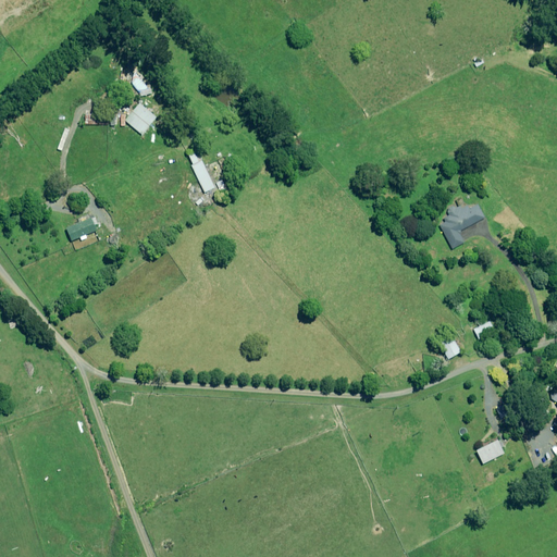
[(136,135),(138,133),(140,135),(155,119),(137,103),(123,121),(131,127),(130,130),(136,135)]
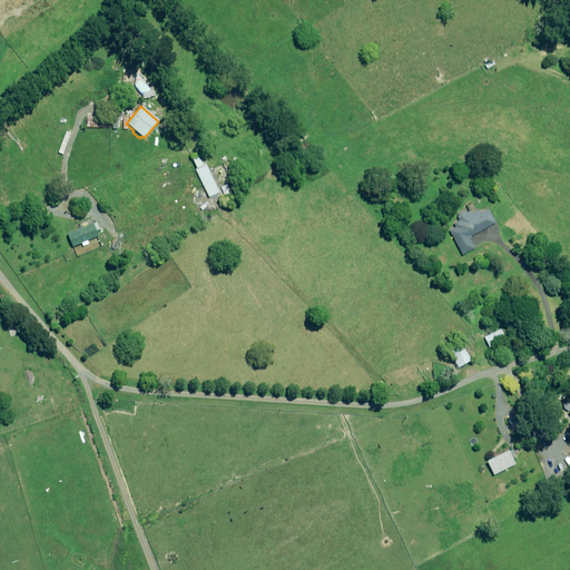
[(108,127),(108,117),(86,117),(86,127),(108,127)]
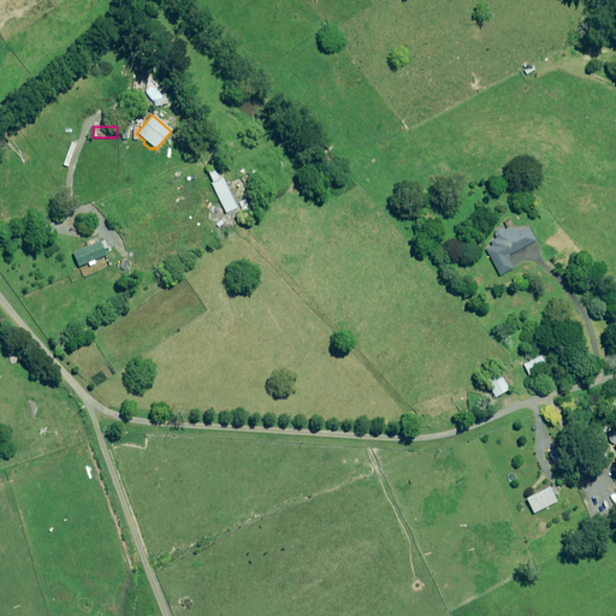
[(219,173),(217,175),(213,169),(205,173),(224,213),(235,208),(219,173)]
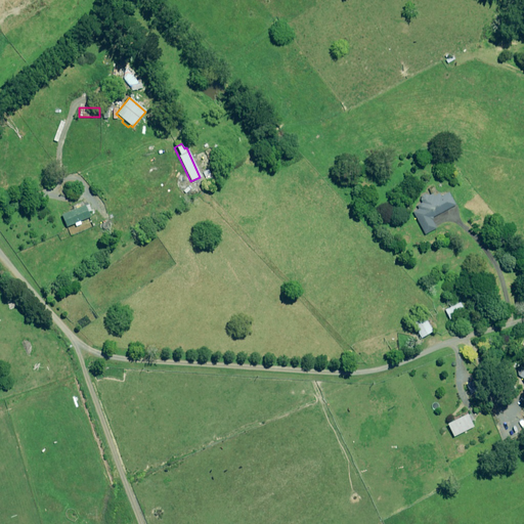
[(426,193),(419,198),(422,203),(416,206),(418,209),(411,212),(424,234),(436,228),(430,218),(454,205),(447,192),(439,197),(438,193),(433,195),(432,193),(427,195),(426,193)]
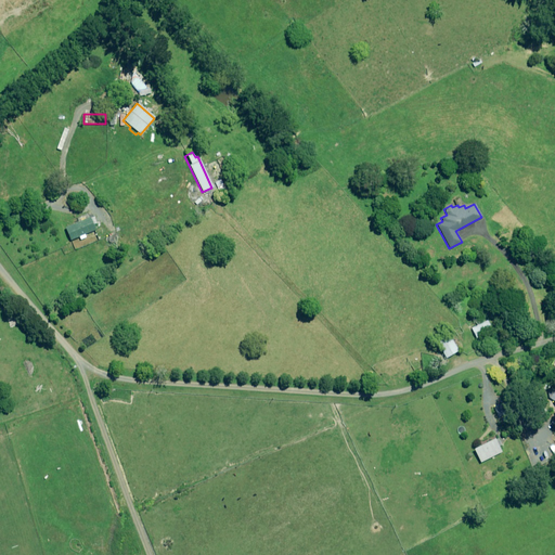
[(94,230),(89,217),(63,227),(68,240),(94,230)]
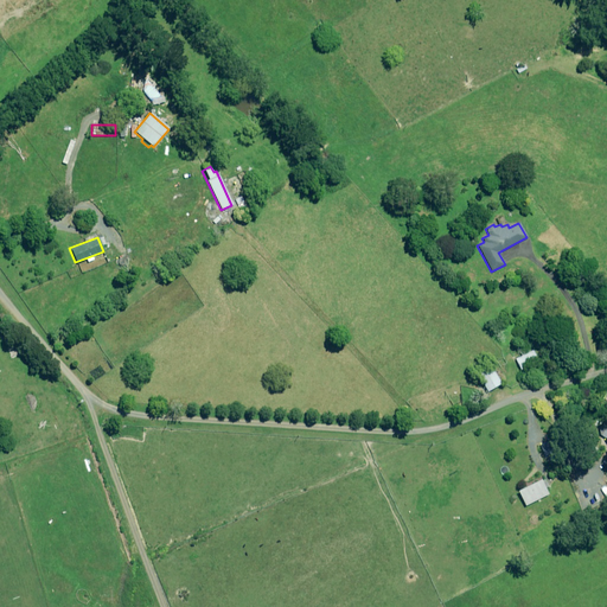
[(519,369),(524,366),(523,364),(536,358),(531,350),(515,359),(519,369)]
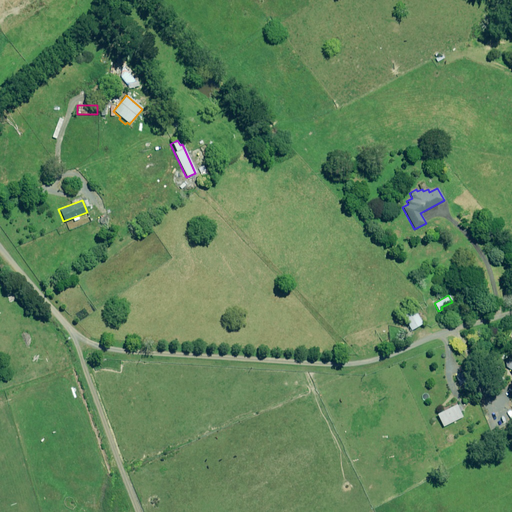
[(412,313),(411,311),(408,312),(407,310),(400,315),(410,330),(420,323),(413,312),(412,313)]
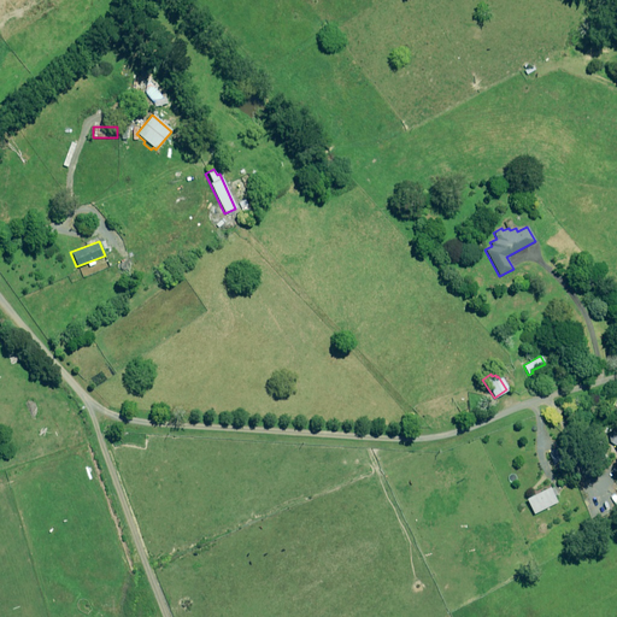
[(548,487),(524,499),(532,513),(556,501),(551,491),(552,491),(552,488),(550,489),(548,487)]
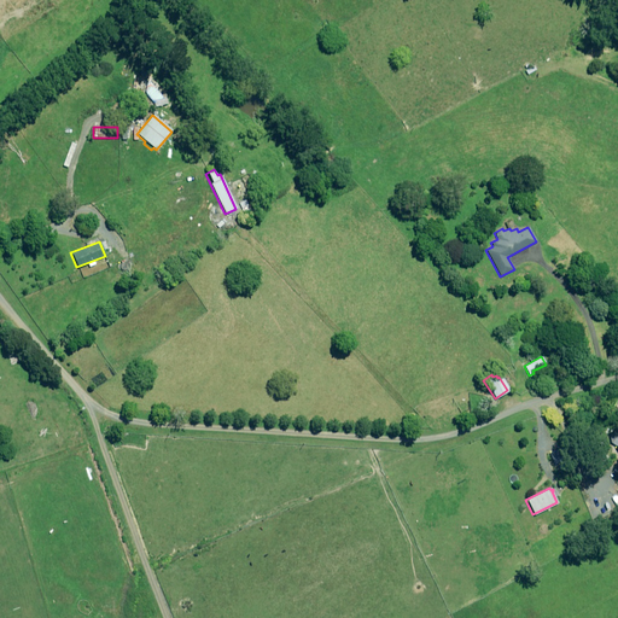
All buildings are outlined.
